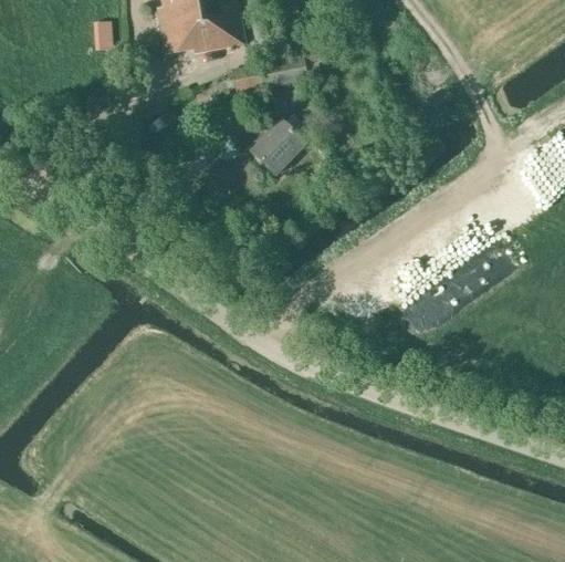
[(156,7),(165,52),(174,51),(191,48),(192,51),(233,43),(240,42),(244,41),(237,0),(160,0),(161,6),(156,7)]
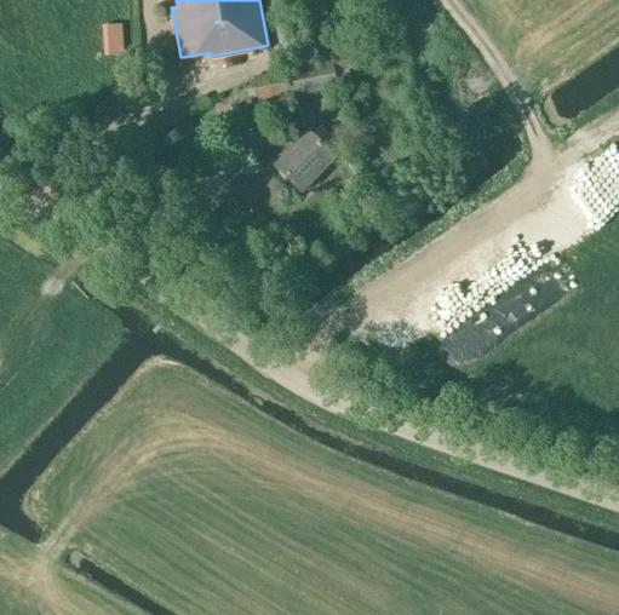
[(124,18),(107,19),(108,50),(125,49),(124,18)]
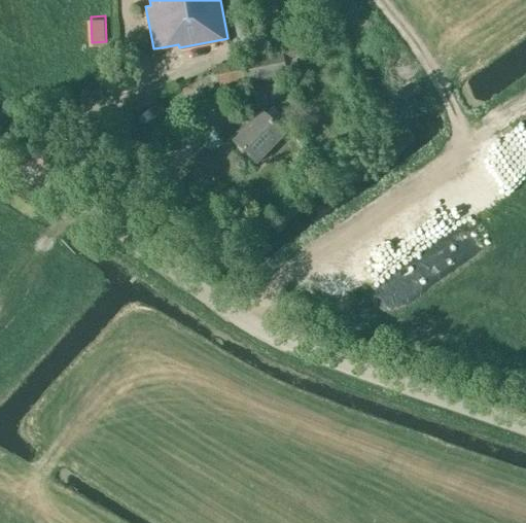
[(282,51),(215,64),(218,85),(224,85),(226,97),(247,92),(246,80),(285,73),(282,51)]
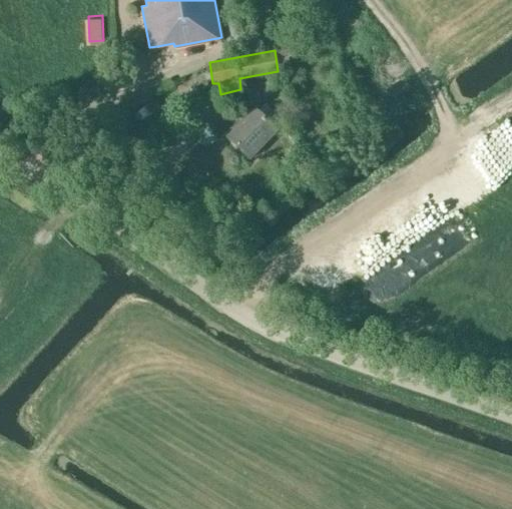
[(246,156),(275,128),(253,108),(226,137),(246,156)]
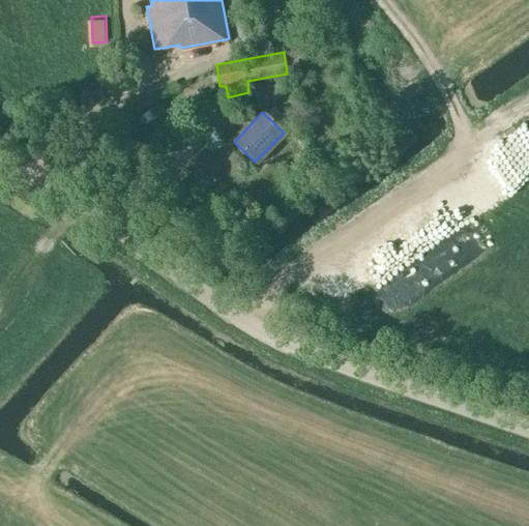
[(467,223),(386,284),(402,304),(456,263),(446,251),(457,242),(461,246),(476,234),(467,223)]
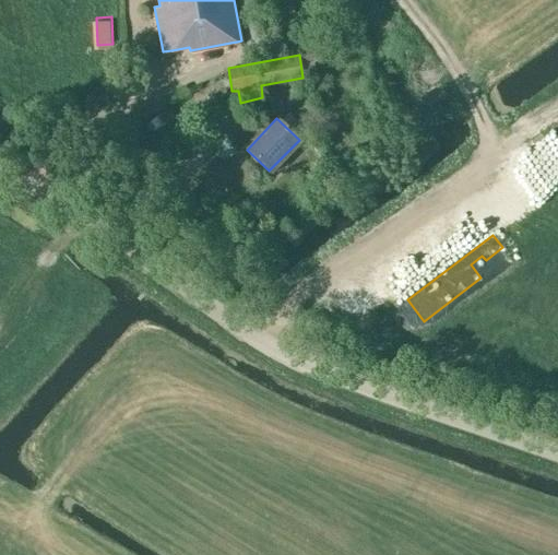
All buildings are outlined.
